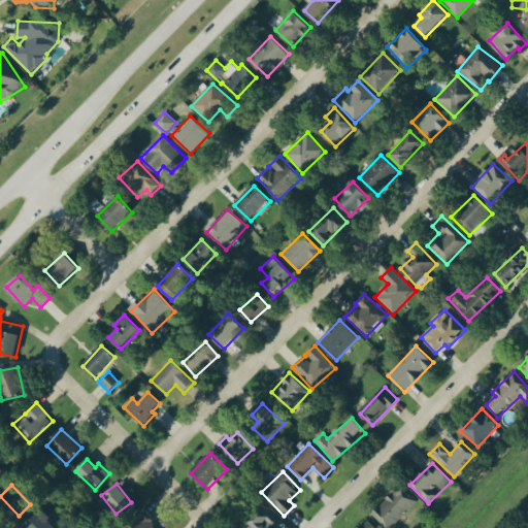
[(385,527),(389,527),(416,503),(400,487),(371,514),(385,527)]
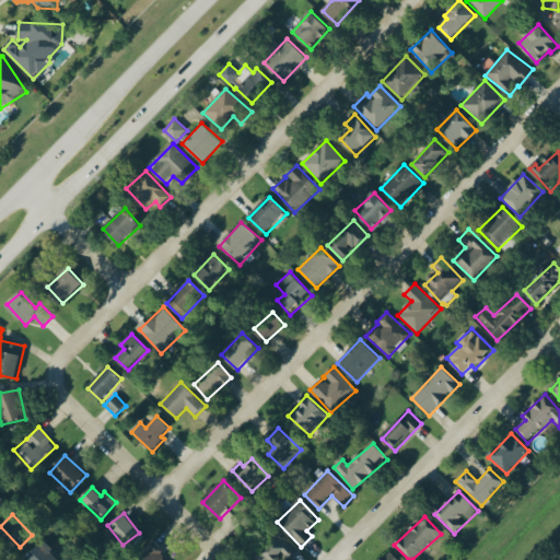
[(298,548),(275,533),(258,557),(263,559),(281,559),(284,556),(290,559),(298,548)]
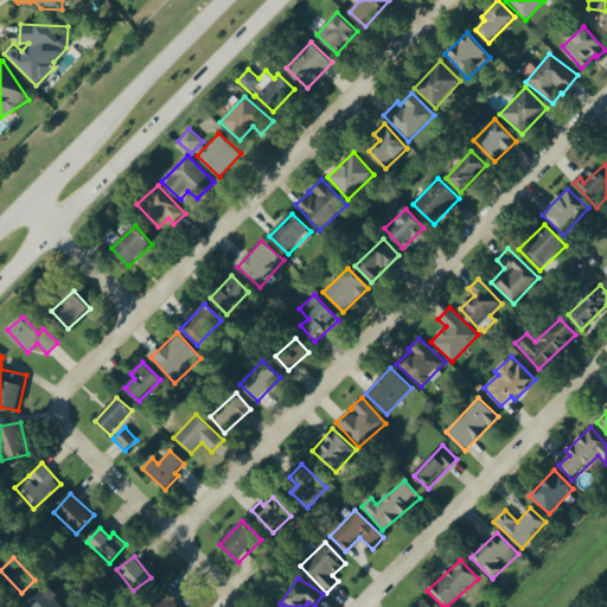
[(68,606),(46,586),(27,605),(30,606),(68,606)]
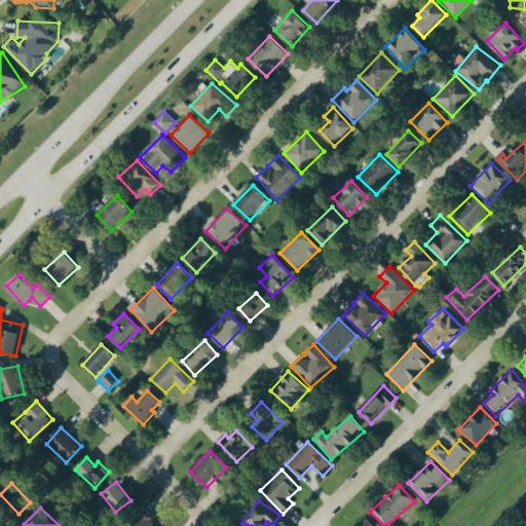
[(155,518),(145,509),(127,525),(153,525),(150,523),(155,518)]
